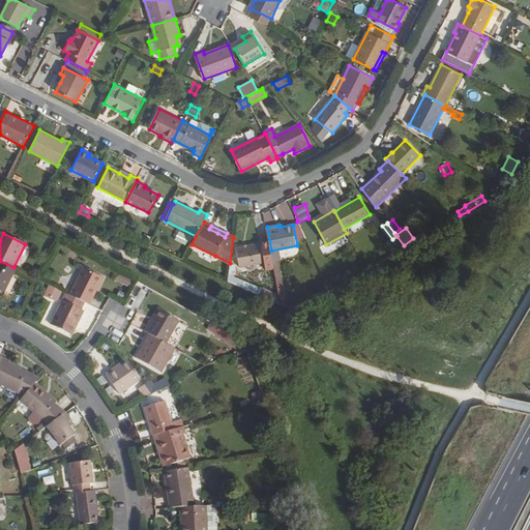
[(260,240),(261,243),(236,248),(240,268),(264,263),(265,270),(273,269),(272,262),(271,261),(267,239),(260,240)]
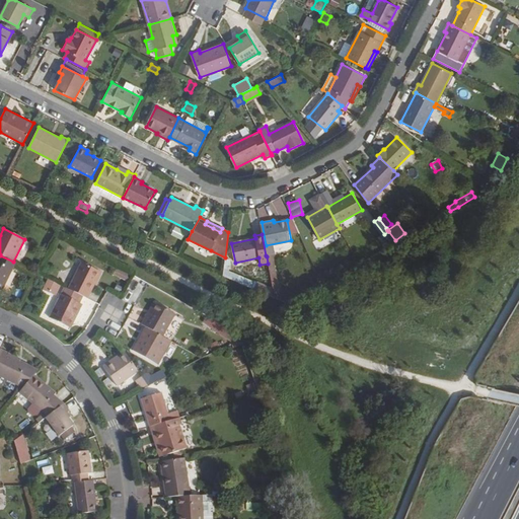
[(273,253),(266,255),(267,256),(268,264),(273,292),(280,291),(273,253)]
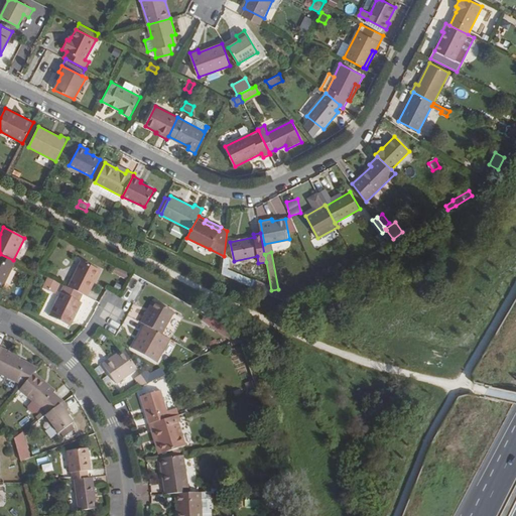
[(0,289),(2,291),(16,262),(13,260),(0,254),(0,289)]
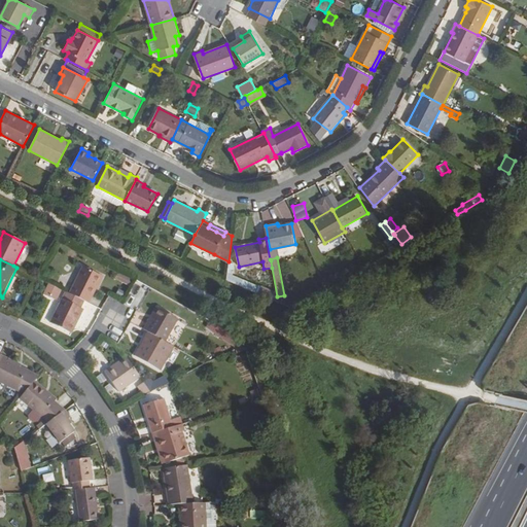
[(102,276),(84,267),(70,294),(84,302),(89,304),(102,276)]
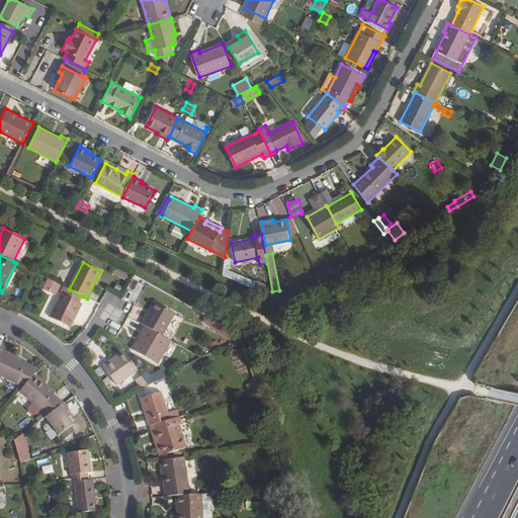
[(130,283),(135,274),(118,265),(113,274),(130,283)]
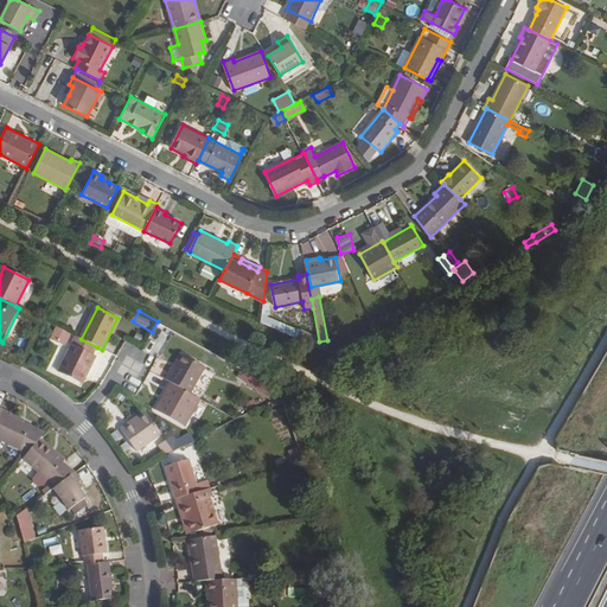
[(64,346),(70,333),(58,327),(52,340),(64,346)]
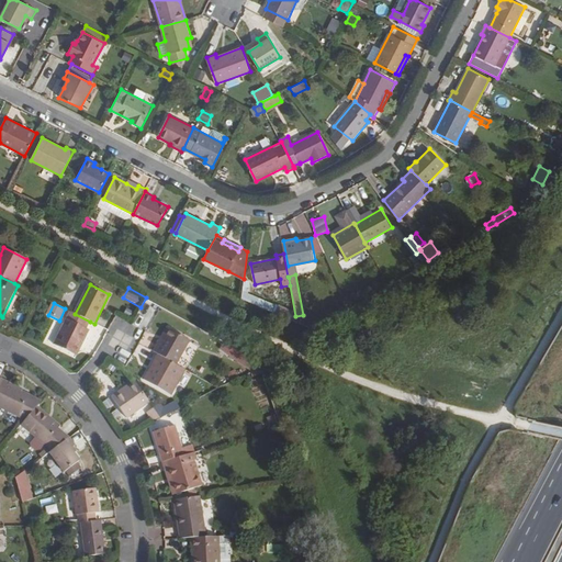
[(153,307),(146,303),(138,317),(145,322),(153,307)]
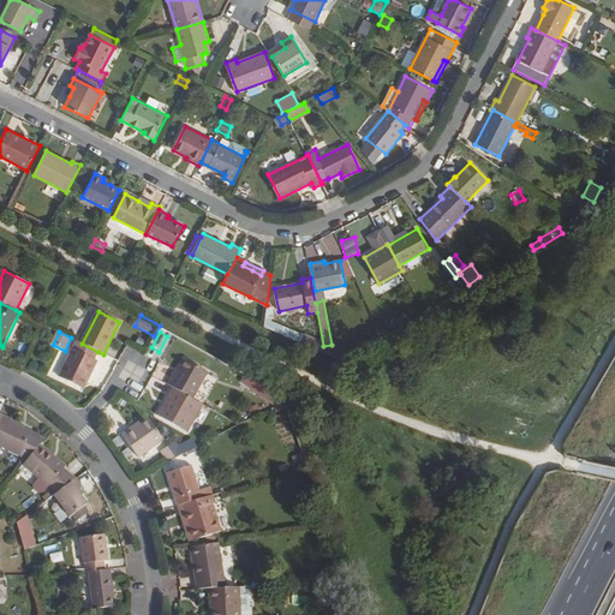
[(77,341),(59,377),(79,387),(88,371),(91,374),(97,360),(94,359),(99,352),(82,344),(77,341)]
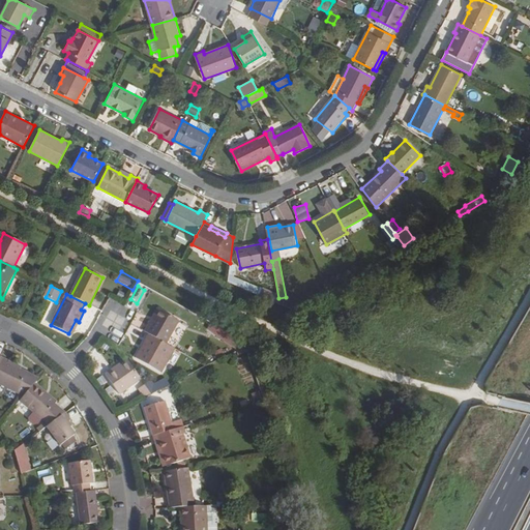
[(152,322),(151,321),(145,332),(149,334),(167,345),(179,322),(159,311),(152,322)]
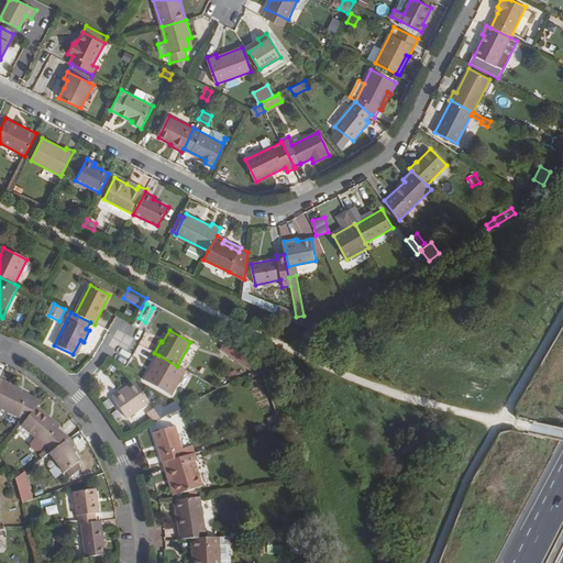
[(84,342),(80,340),(73,354),(77,355),(84,342)]
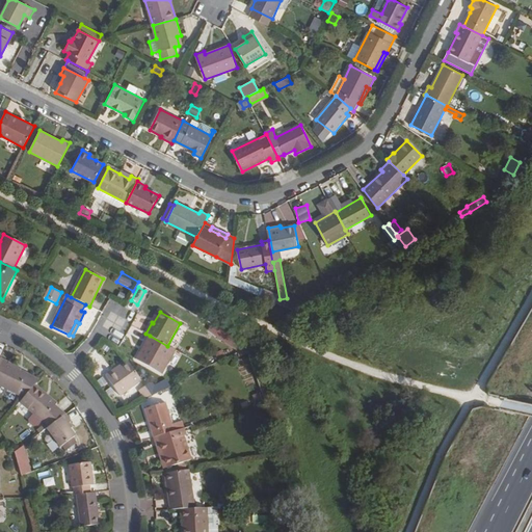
[(232,337),(218,328),(215,334),(229,341),(232,337)]
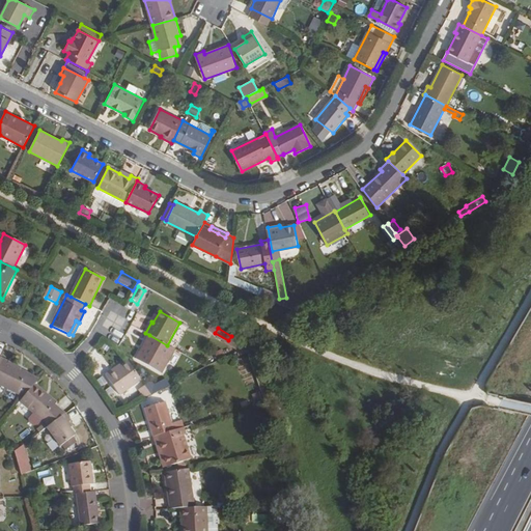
[(136,359),(162,373),(175,351),(167,345),(149,335),(136,359)]
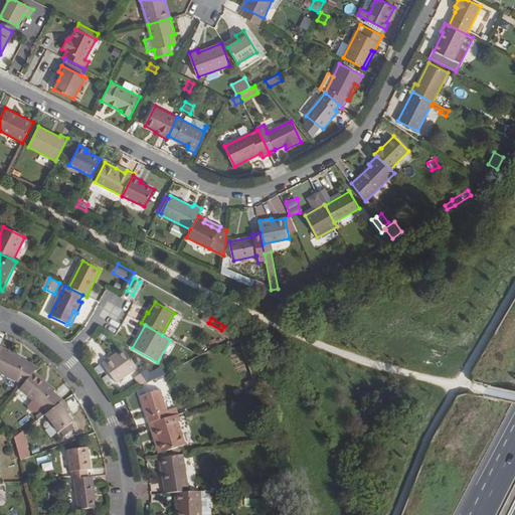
[(0,347),(0,373),(23,385),(33,372),(35,370),(25,365),(27,362),(20,359),(7,353),(9,350),(1,346),(0,347)]
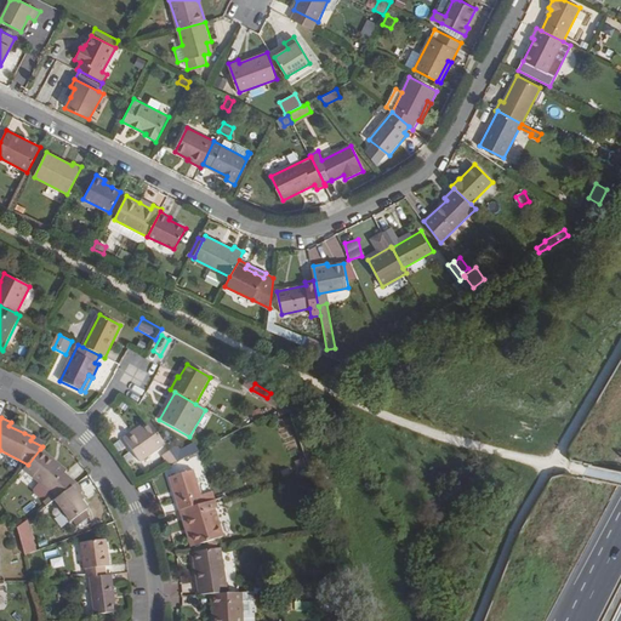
[(11,422),(9,426),(24,433),(26,431),(11,422)]
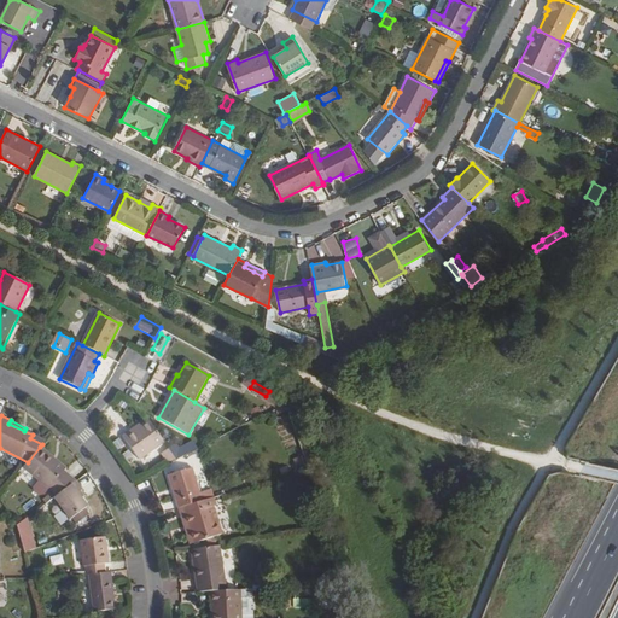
[(124,437),(140,460),(165,443),(150,421),(143,427),(138,430),(136,427),(124,437)]
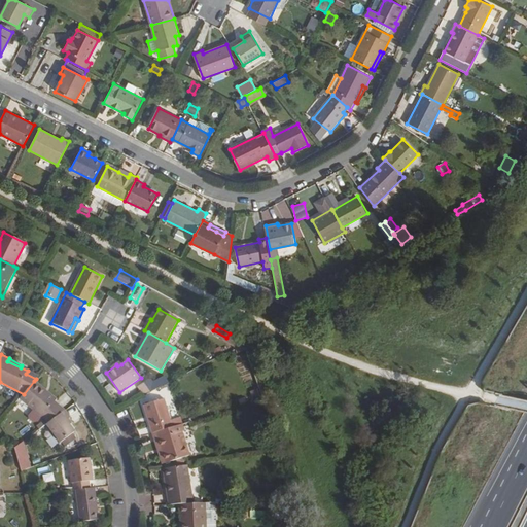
[(147,380),(144,382),(151,392),(155,390),(147,380)]
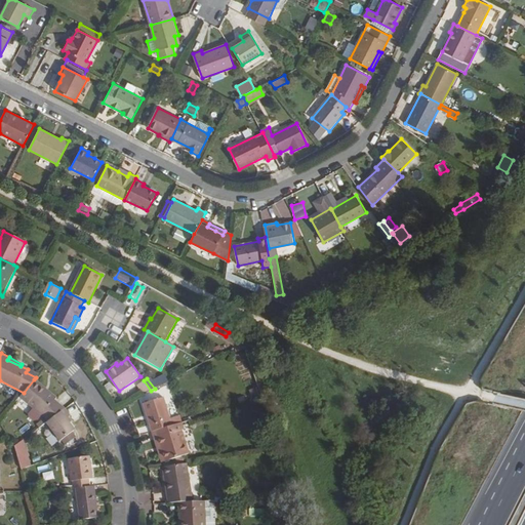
[(24,393),(19,397),(31,407),(48,421),(65,409),(54,401),(43,392),(45,389),(34,379),(24,393)]
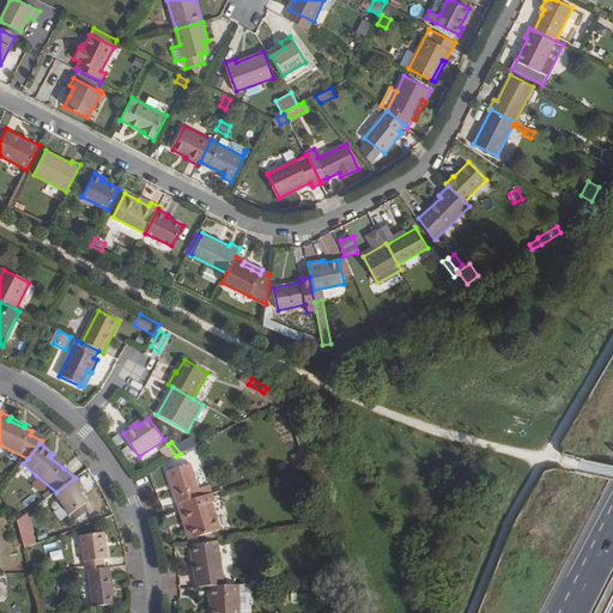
[(168,444),(163,448),(171,460),(176,456),(168,444)]
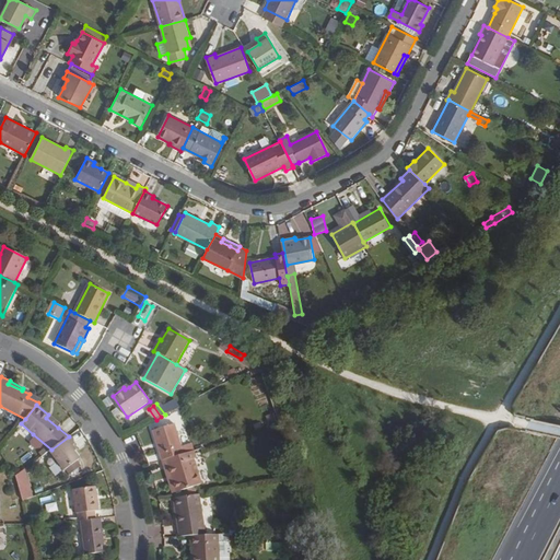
[(48,415),(46,418),(58,428),(60,424),(48,415)]
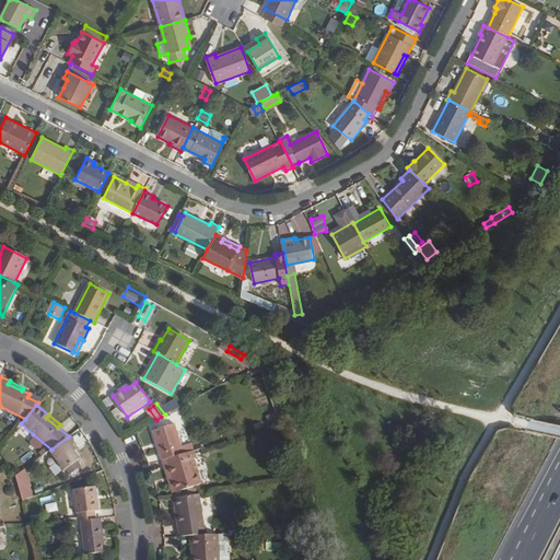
[(174,426),(154,432),(163,462),(184,455),(174,426)]
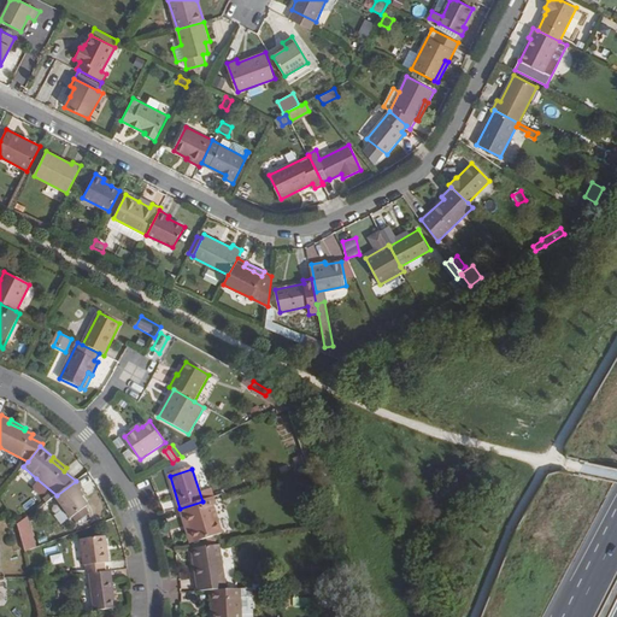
[(45,494),(50,488),(36,479),(31,485),(33,491),(39,494),(45,494)]
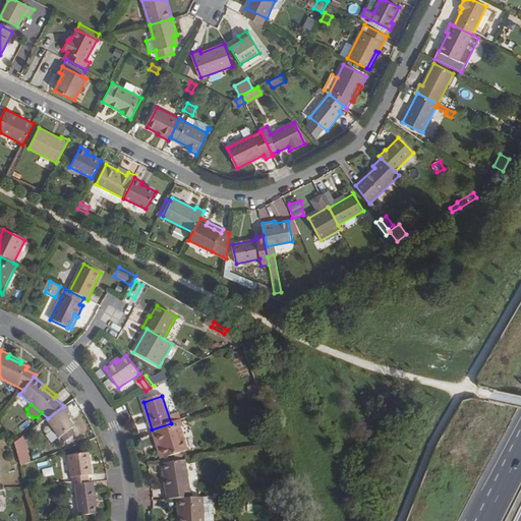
[(60,439),(74,427),(68,419),(65,415),(68,413),(70,412),(66,405),(64,406),(48,418),(46,419),(60,439)]
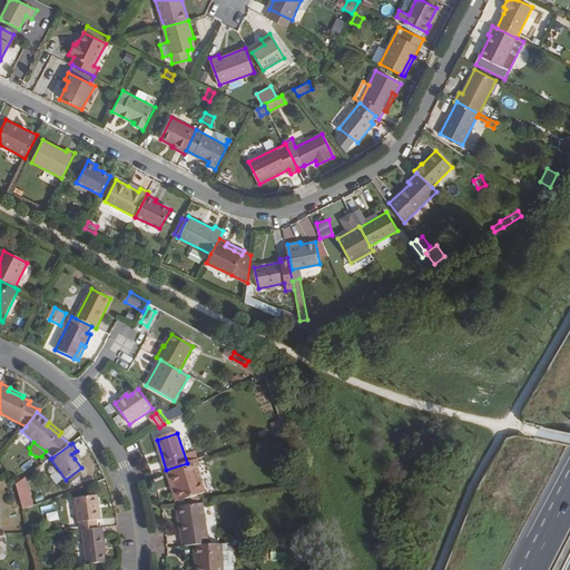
[(169,479),(173,478),(179,501),(206,493),(198,469),(200,468),(197,460),(187,463),(166,470),(169,479)]
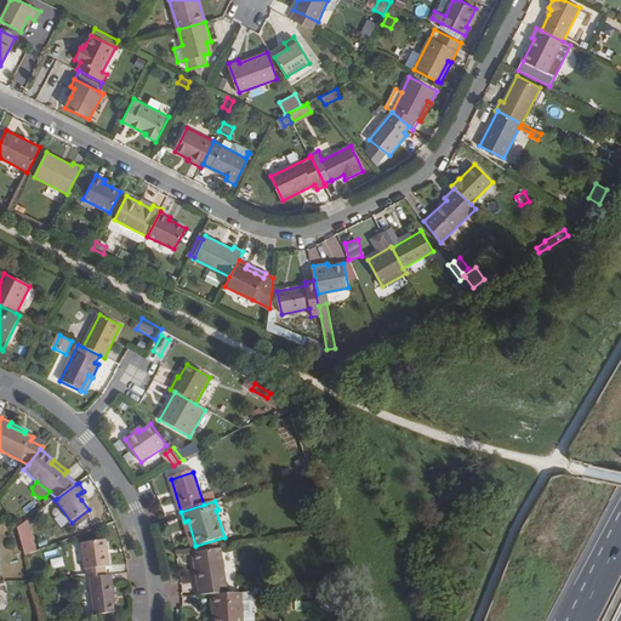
[(24,554),(39,548),(27,520),(13,525),(24,554)]
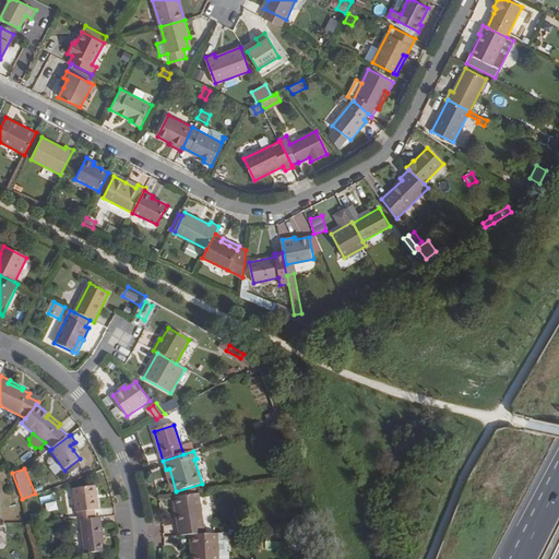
[(169,468),(166,470),(173,492),(176,491),(169,468)]
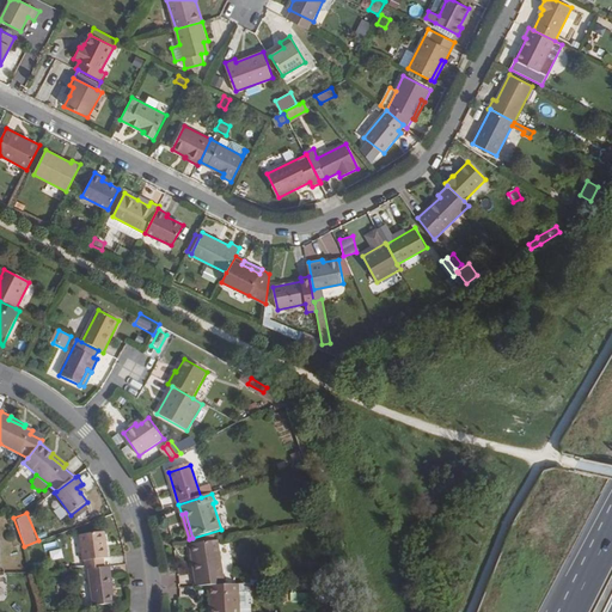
[(84,562),(85,562),(86,570),(89,570),(104,568),(103,558),(108,558),(103,532),(80,536),(84,562)]
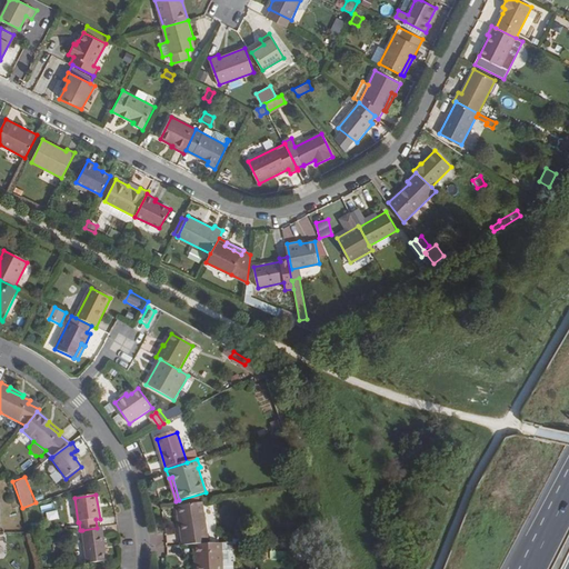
[(201,502),(178,507),(183,546),(195,545),(198,545),(208,545),(201,502)]
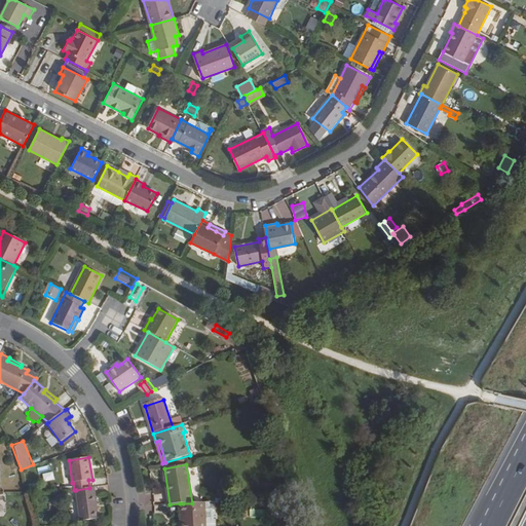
[(42,473),(44,481),(53,479),(52,472),(42,473)]
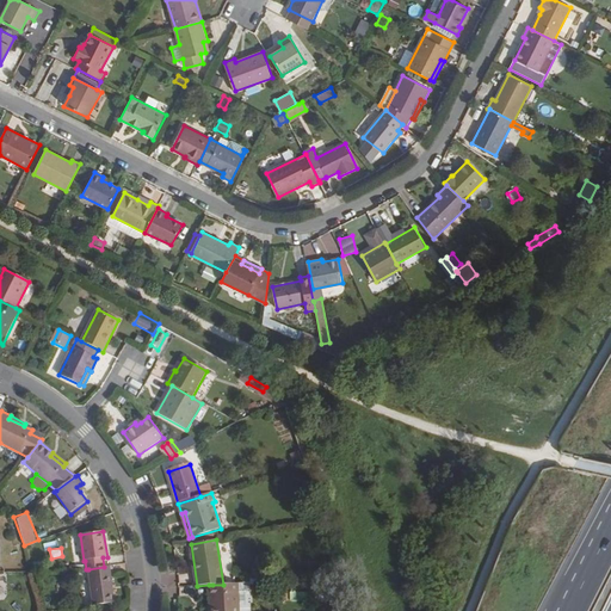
[(94,605),(113,603),(109,567),(104,567),(88,569),(94,605)]
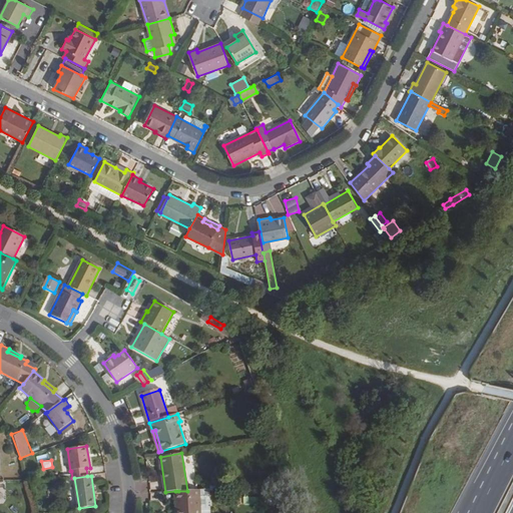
[(187,491),(178,491),(179,510),(176,510),(175,512),(210,512),(209,497),(200,497),(199,490),(187,491)]
